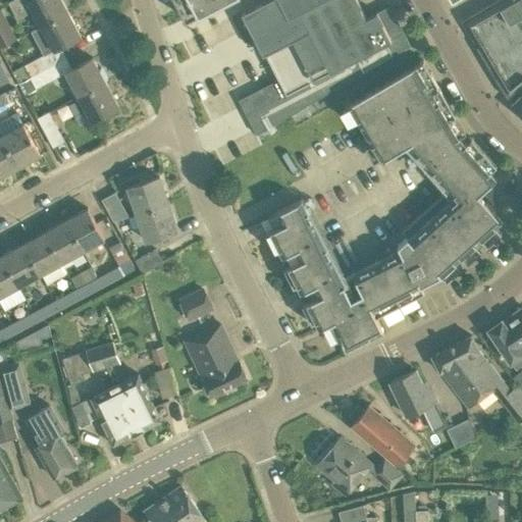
[(37,28),(68,11),(61,0),(30,0),(29,1),(28,0),(12,0),(8,2),(17,18),(33,10),(35,13),(31,15),(37,28)]
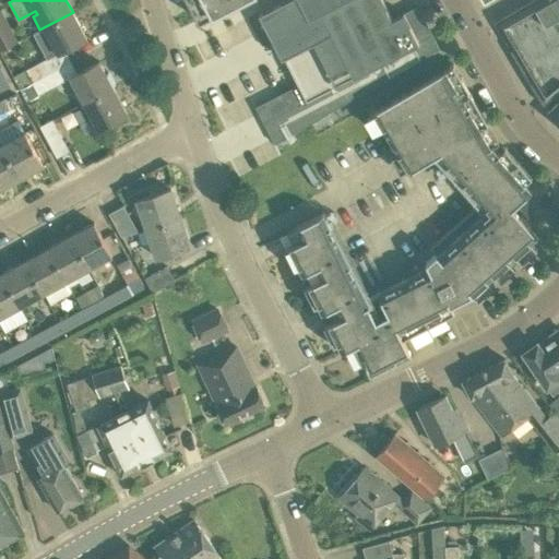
[(188,0),(199,21),(201,20),(200,19),(237,0),(188,0)]
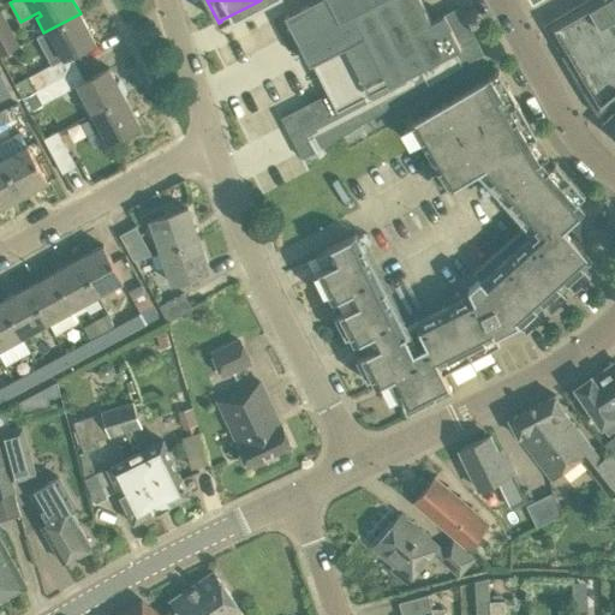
[(311,0),(284,15),(311,64),(328,93),(280,117),(302,156),(484,55),(465,18),(459,22),(453,12),(457,3),(449,0),(424,0),(422,1),(421,0),(311,0)]
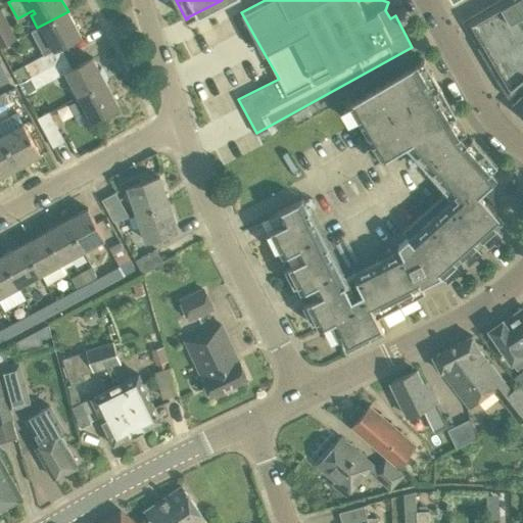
[(508,98),(522,85),(522,0),(500,0),(463,21),(465,27),(467,25),(475,39),(473,40),(480,51),(482,50),(509,95),(507,96),(508,98)]
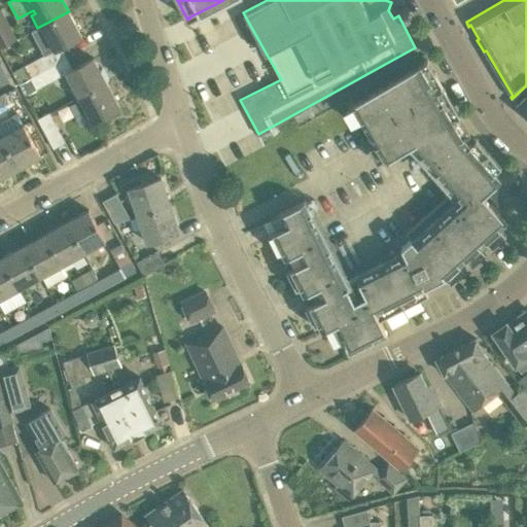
[(0,47),(16,39),(0,7),(0,47)]
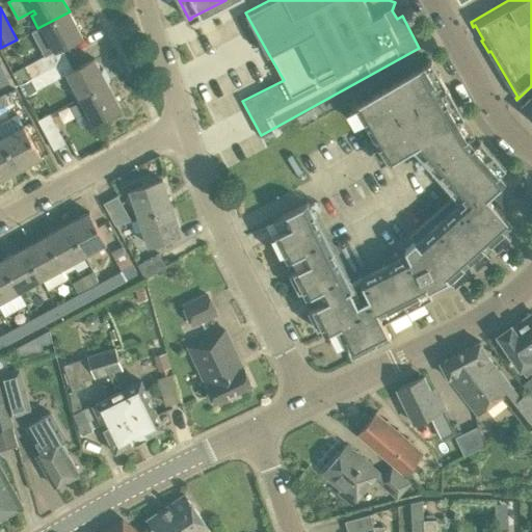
[(29,78),(68,58),(61,48),(82,36),(70,11),(37,28),(31,31),(45,56),(14,72),(20,85),(30,79),(29,78)]
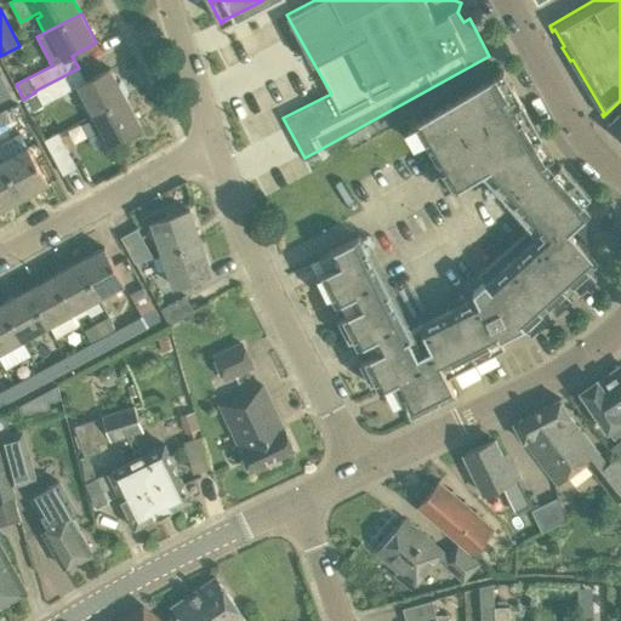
[(93,114),(125,97),(110,68),(86,81),(79,68),(34,91),(35,92),(41,106),(79,86),(93,114)]
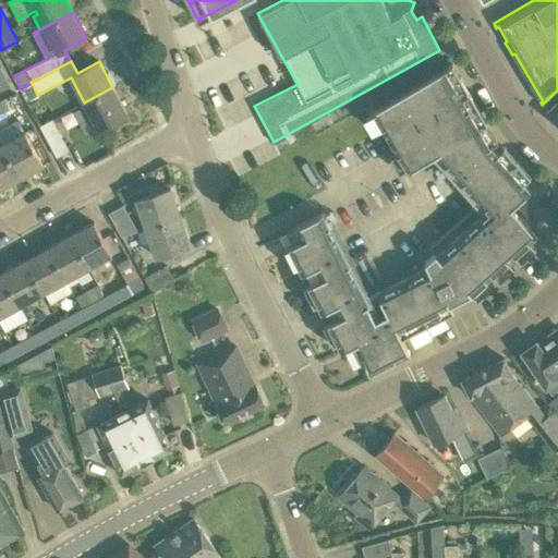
[(0,92),(11,87),(0,67),(0,92)]
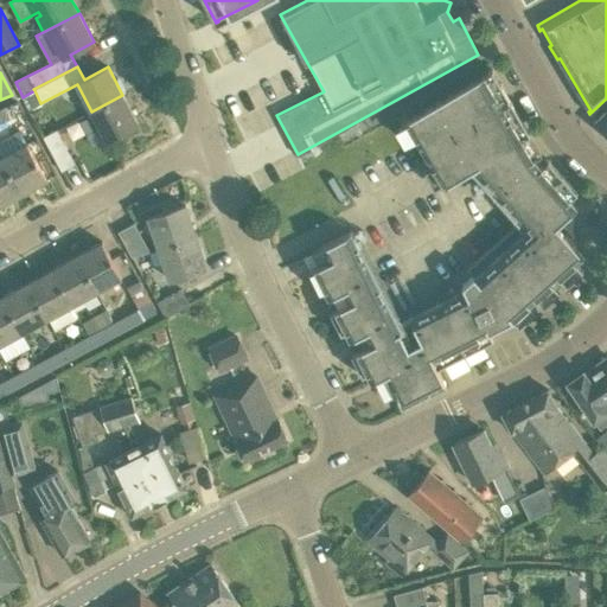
[(408,346),(351,231),(321,247),(328,260),(310,269),(320,291),(324,289),(328,298),(343,289),(349,302),(331,312),(342,333),(345,331),(350,339),(364,332),(370,344),(351,353),(363,375),(366,372),(370,381),(385,374),(402,407),(446,384),(438,366),(439,366),(446,362),(461,355),(493,338),(489,331),(512,319),(585,255),(556,224),(577,206),(534,158),(484,74),(406,120),(445,185),(470,171),(517,224),(467,268),(473,275),(462,285),(466,292),(411,319),(421,339),(408,346)]
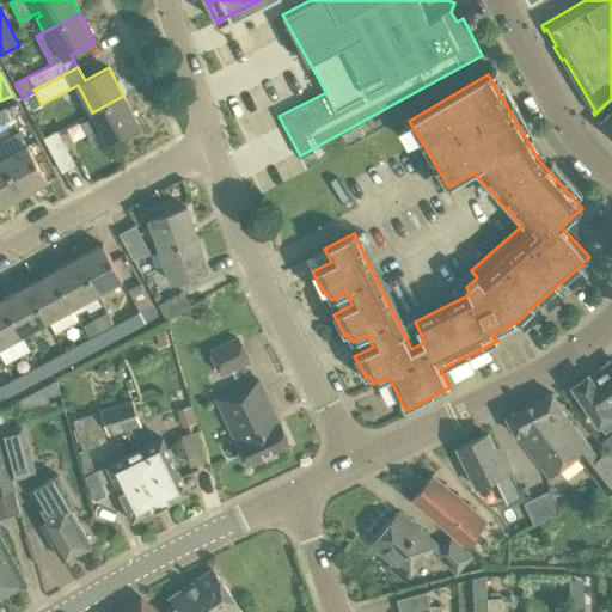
[(123,96),(92,112),(108,141),(139,124),(123,96)]
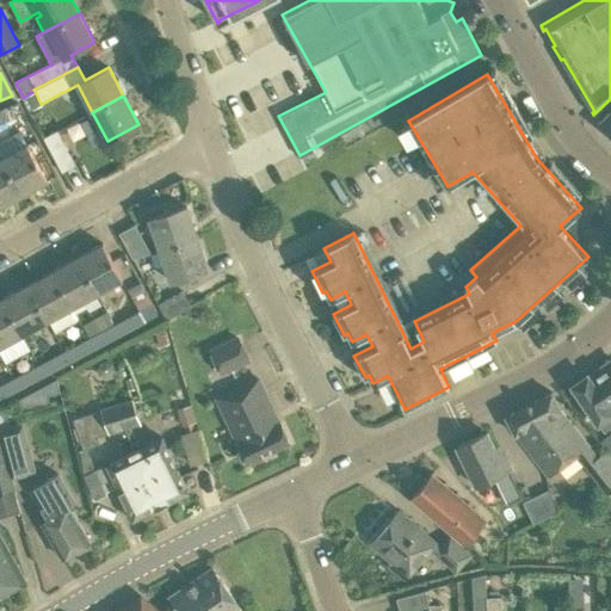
[(0,110),(0,125),(12,119),(6,107),(0,110)]
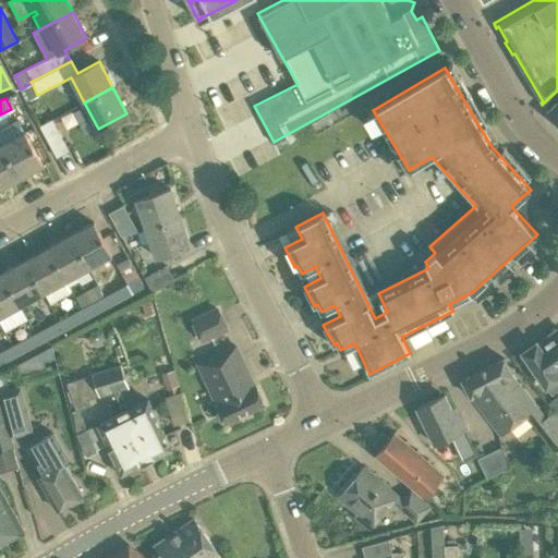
[(557,121),(557,100),(548,111),(557,121)]
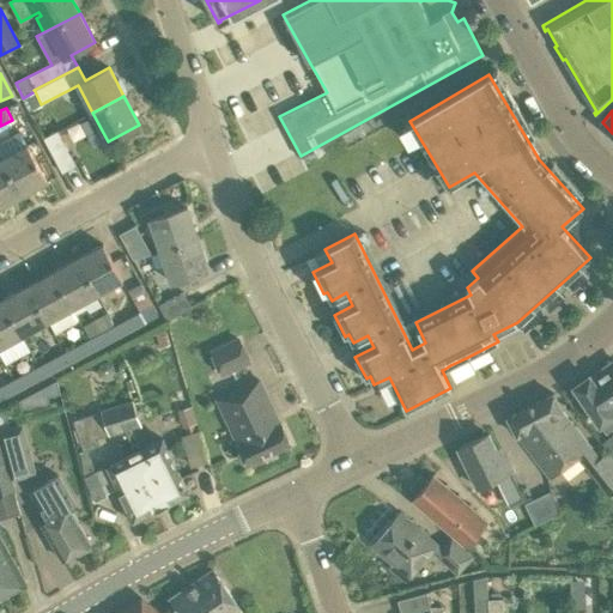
[(62,173),(76,165),(58,131),(43,139),(62,173)]
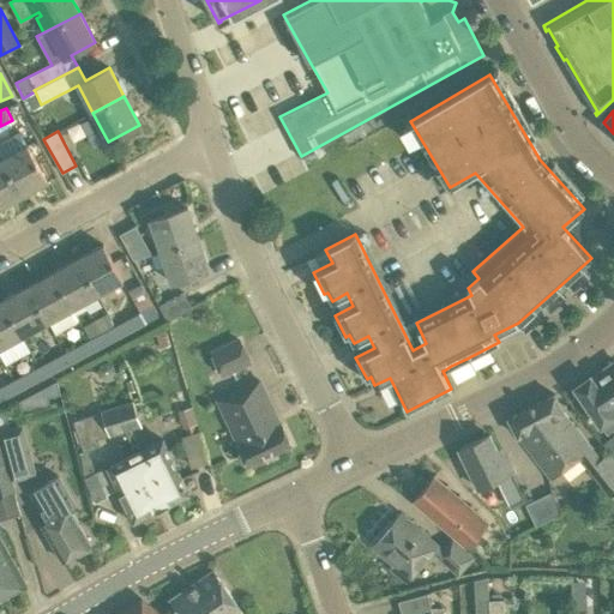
[(2,160),(23,194),(47,181),(28,145),(2,160)]
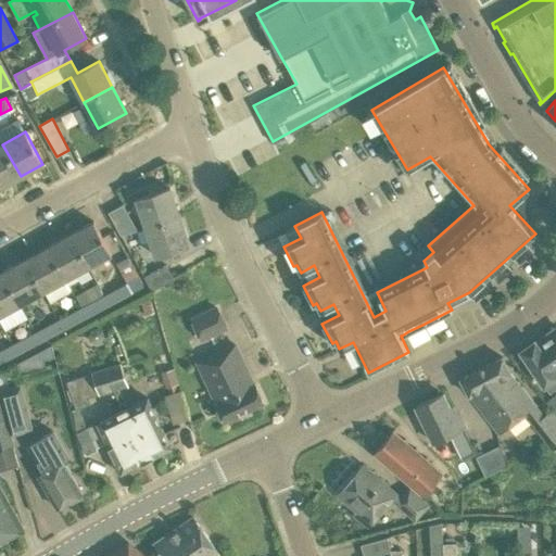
[(0,187),(21,176),(2,144),(0,144),(0,187)]
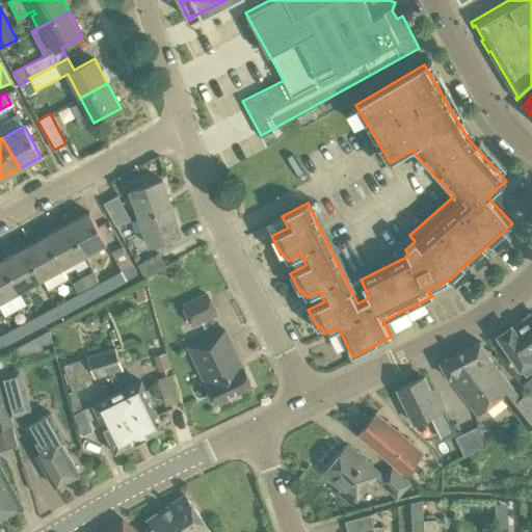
[(139,218),(171,207),(162,179),(130,190),(139,218)]
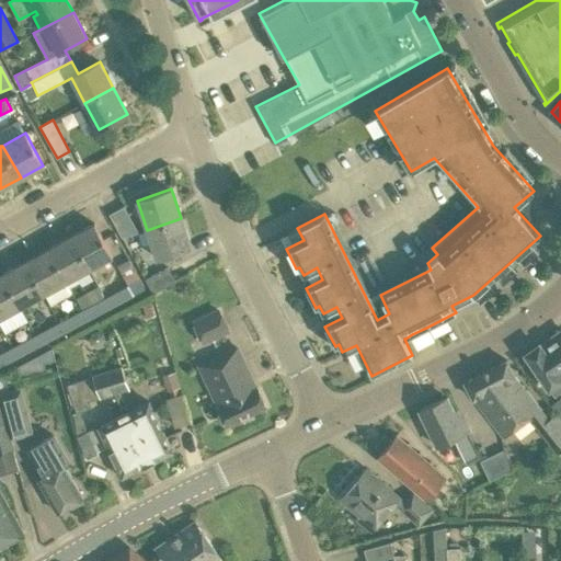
[(123,238),(138,233),(124,208),(110,215),(123,238)]
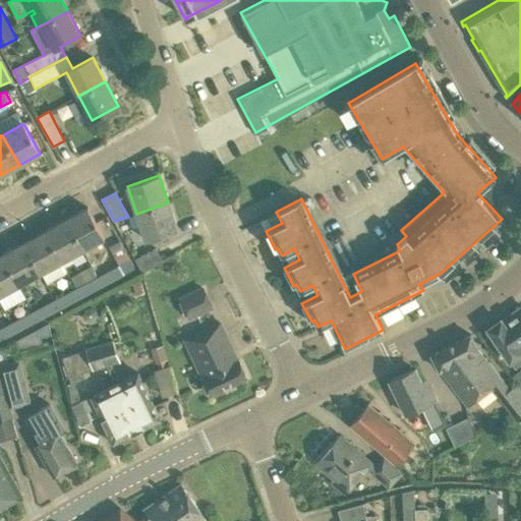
[(168,203),(136,214),(146,240),(178,229),(168,203)]
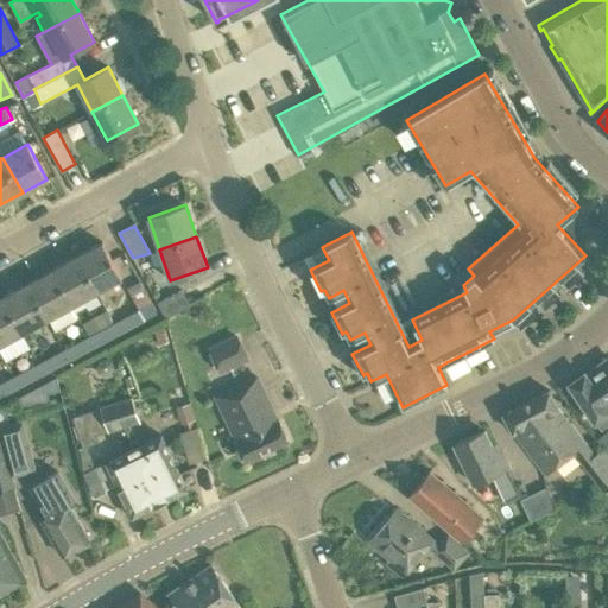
[(78,255),(97,291),(122,278),(102,242),(78,255)]
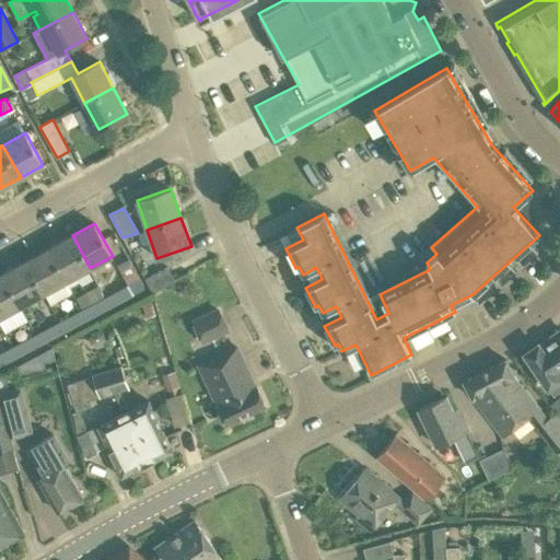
[(67,281),(90,268),(72,235),(48,248),(67,281)]
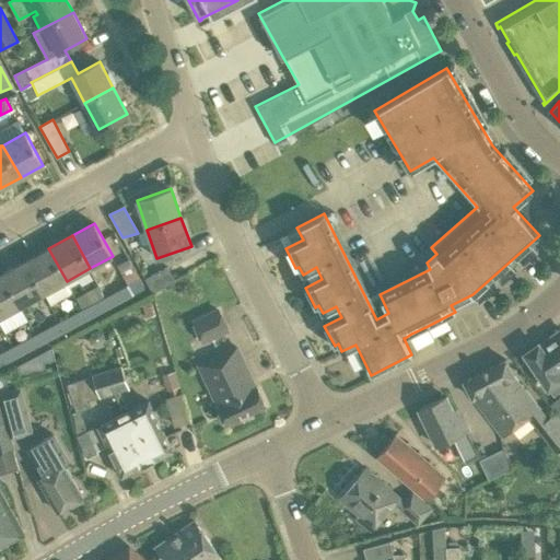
[(48,248),(25,261),(43,293),(44,293),(50,304),(72,292),(66,281),(67,281),(48,248)]
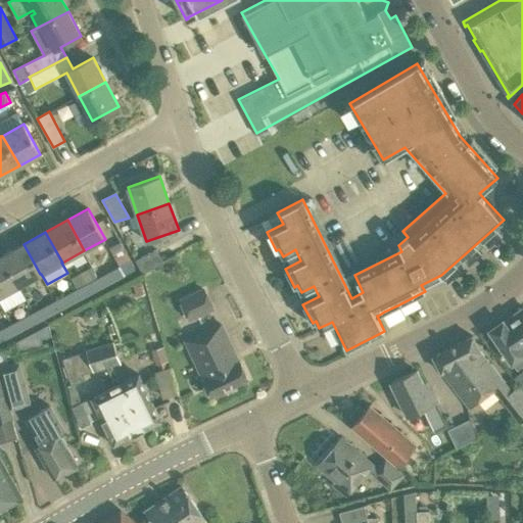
[(18,286),(40,274),(24,244),(2,255),(18,286)]
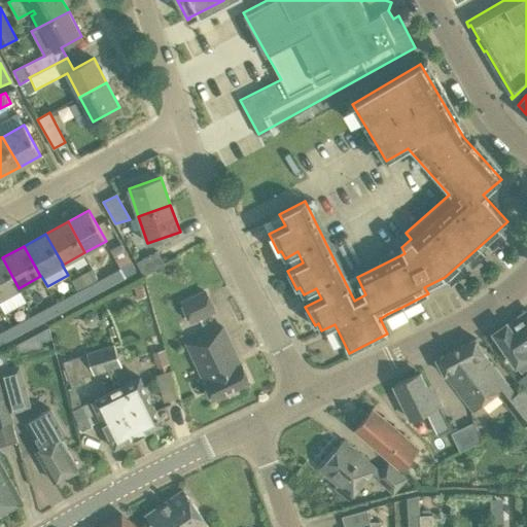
[(143,276),(165,265),(157,250),(136,262),(143,276)]
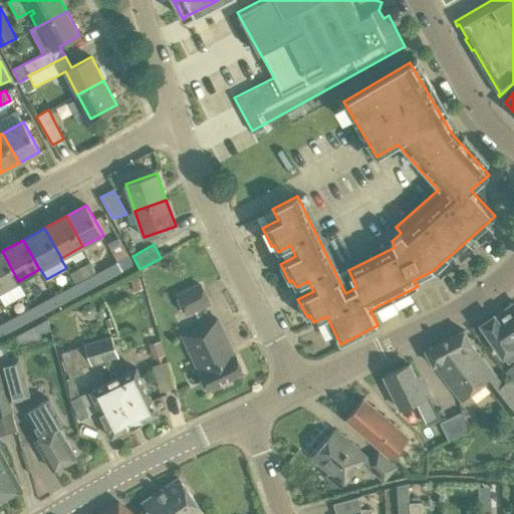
[(0,291),(18,281),(2,251),(0,252),(0,291)]
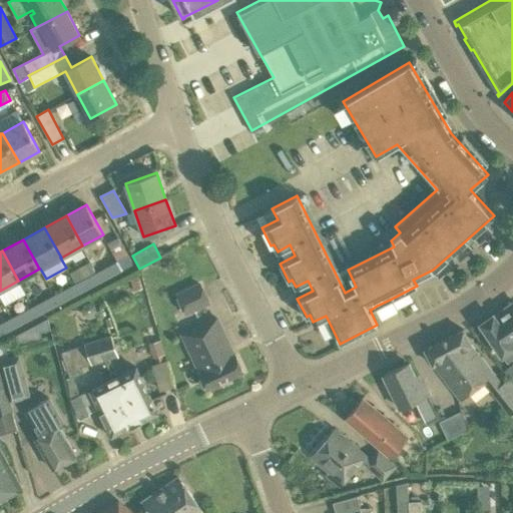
[(125,250),(115,257),(117,261),(122,270),(132,265),(125,250)]
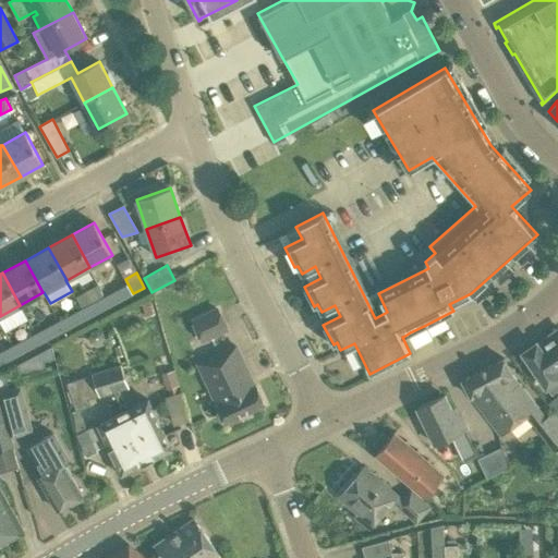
[(104,296),(109,307),(133,294),(133,293),(128,283),(104,296)]
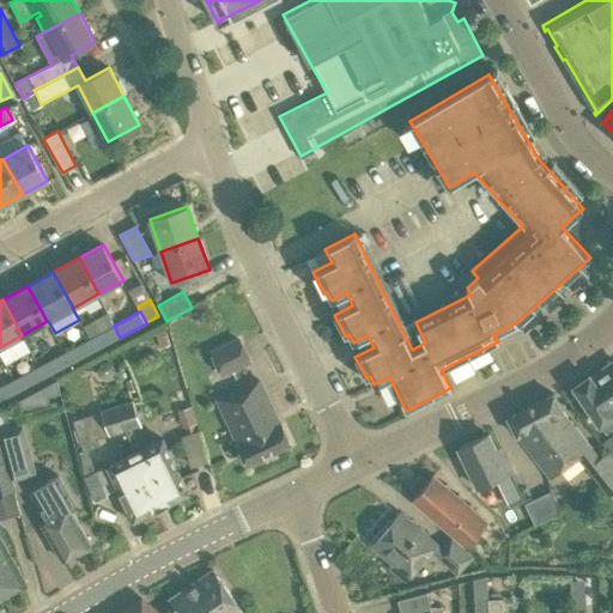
[(95,351),(120,338),(114,326),(89,339),(95,351)]
